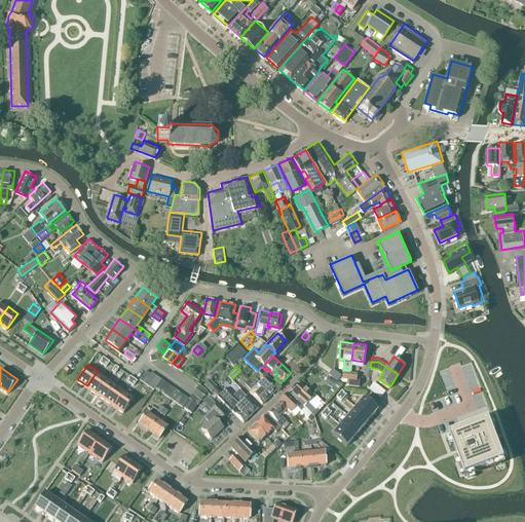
[(151,372),(150,371),(146,368),(141,377),(145,380),(151,372)]
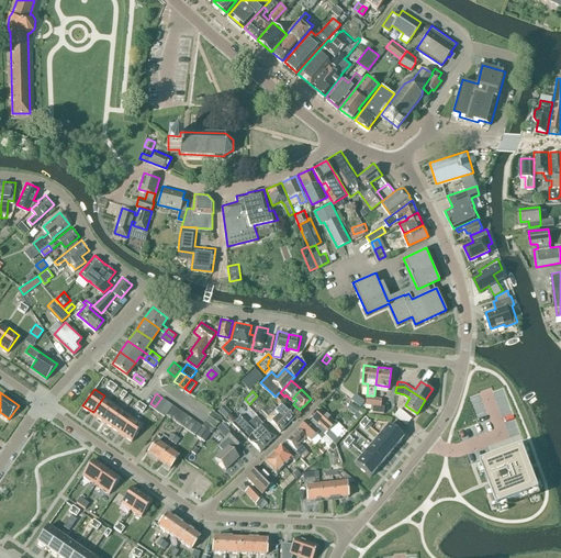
[(278,393),(276,397),(275,398),(279,403),(283,399),(278,393)]
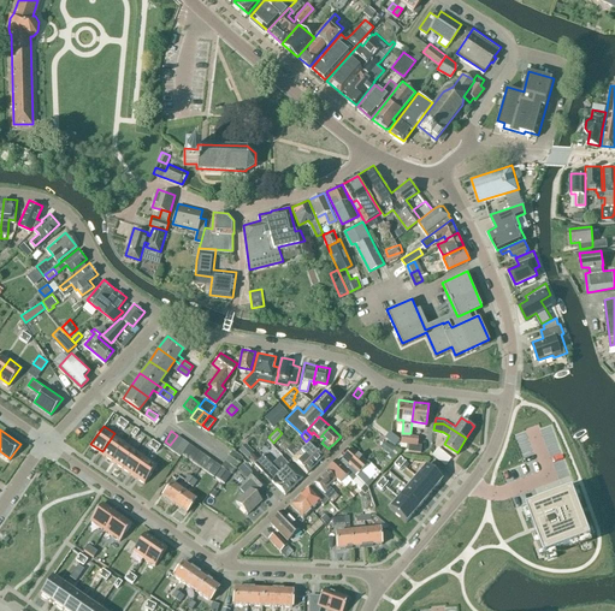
[(114,433),(102,451),(113,458),(125,440),(114,433)]
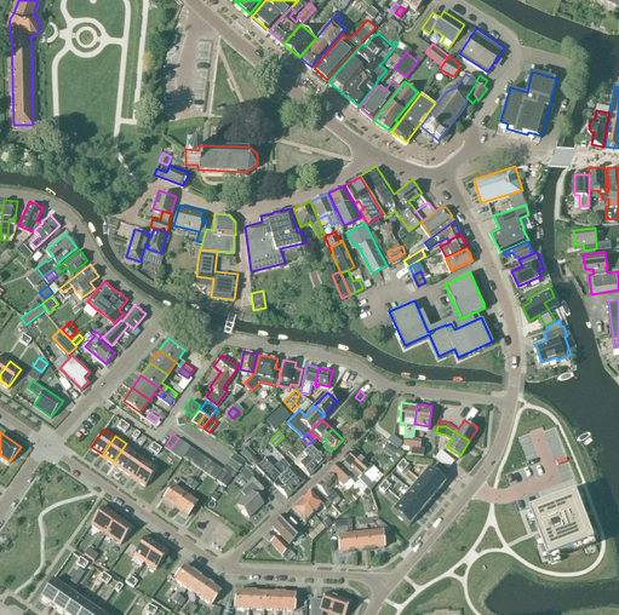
[(177,453),(185,441),(178,436),(177,437),(178,438),(171,448),(177,453)]
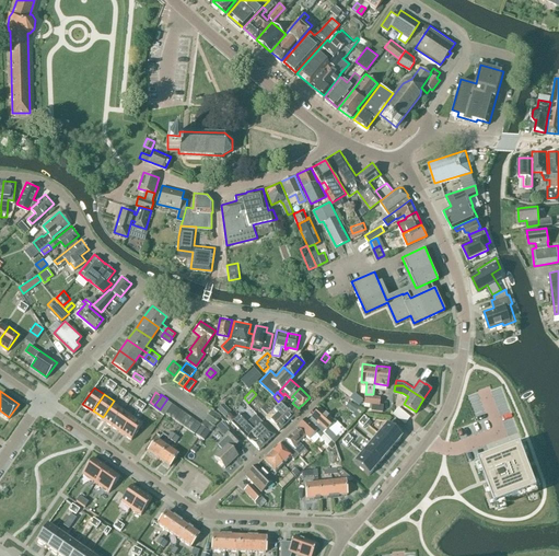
[(381,395),(373,394),(372,402),(371,408),(383,409),(384,403),(380,402),(381,395)]
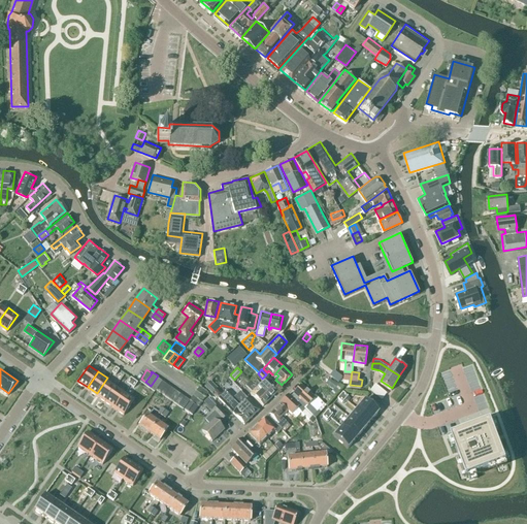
[(157,388),(163,379),(158,375),(151,386),(156,389),(157,388)]
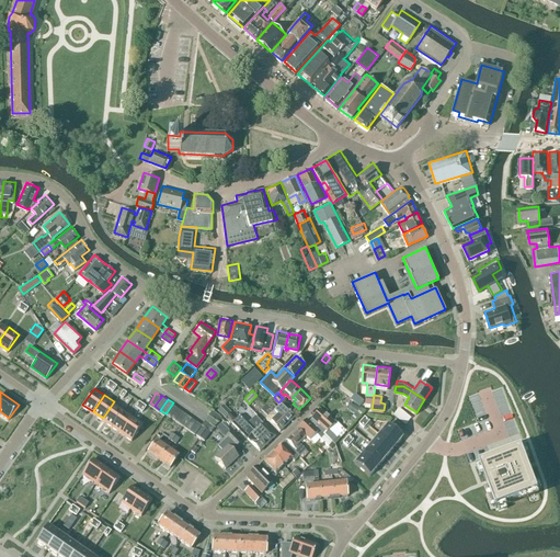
[(275,409),(287,422),(295,415),(283,402),(278,406),(271,399),(267,402),(275,409)]
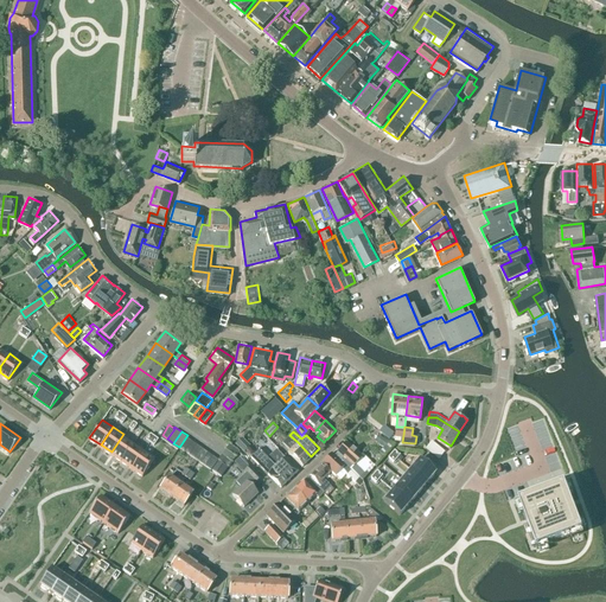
[(380,433),(375,439),(384,444),(380,449),(384,453),(394,442),(389,439),(380,433)]
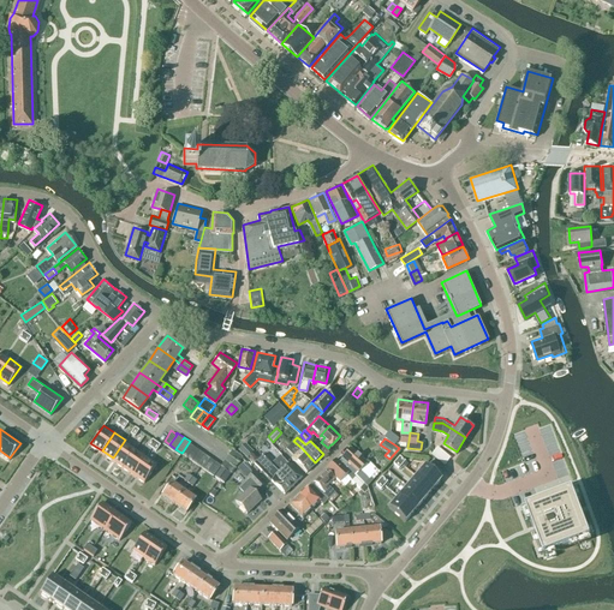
[(125,440),(113,458),(123,465),(136,448),(125,440)]
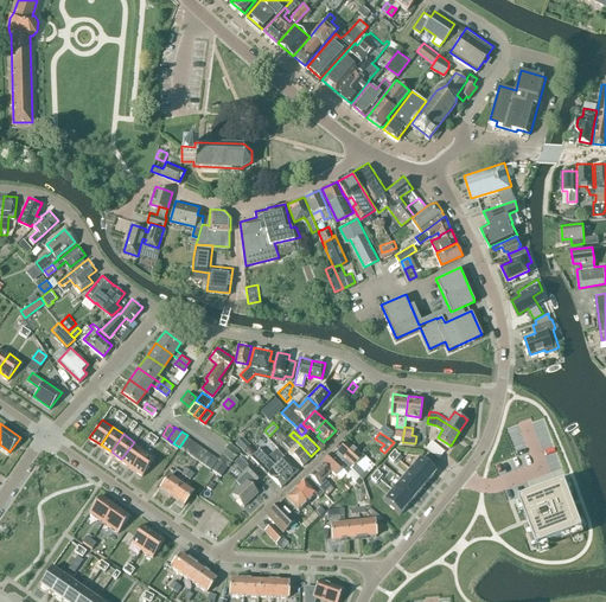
[(185,449),(192,439),(187,435),(180,446),(185,449)]
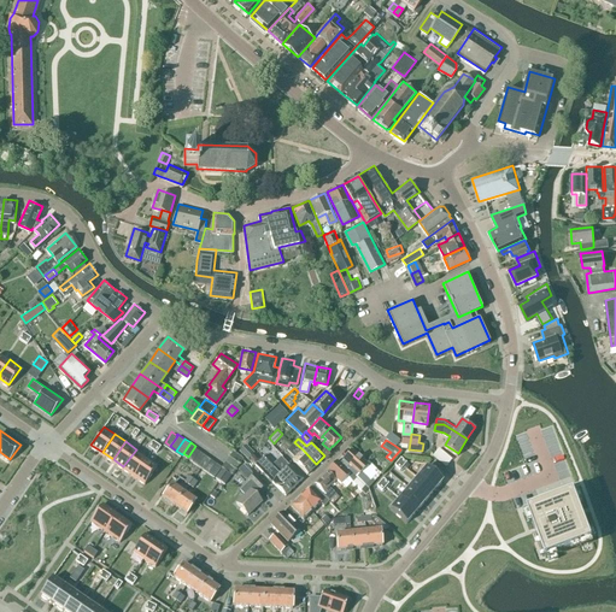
[(303,449),(294,442),(293,442),(288,447),(295,454),(293,457),(308,471),(316,464),(303,449)]
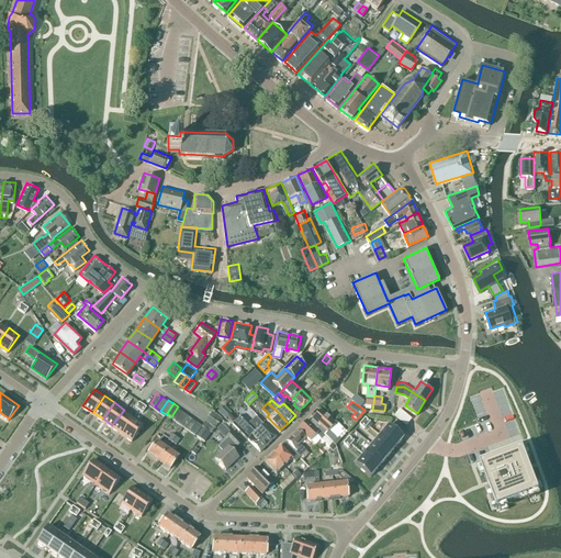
[(177,420),(183,410),(178,406),(171,416),(177,420)]
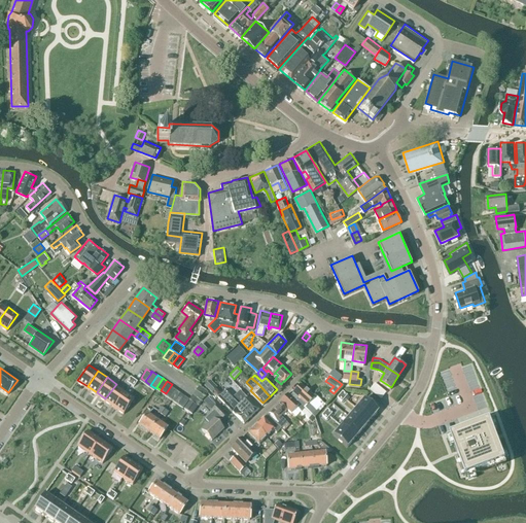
[(381,396),(386,390),(375,381),(370,387),(381,396)]
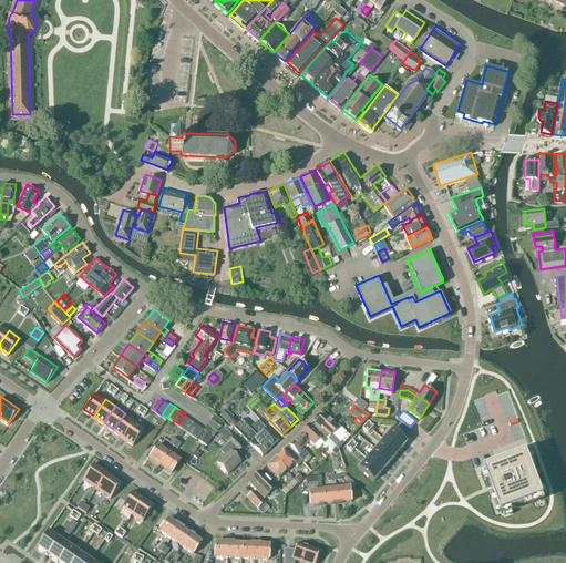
[(322,432),(323,431),(336,443),(339,447),(345,441),(341,438),(348,431),(342,426),(338,421),(337,423),(323,411),(312,423),(322,432)]
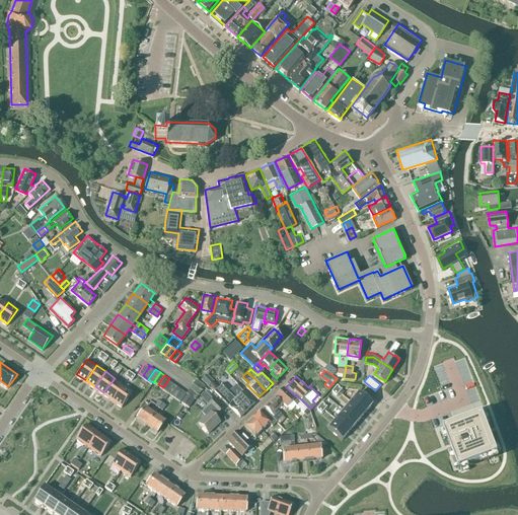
[(193,382),(202,387),(205,383),(197,377),(193,382)]
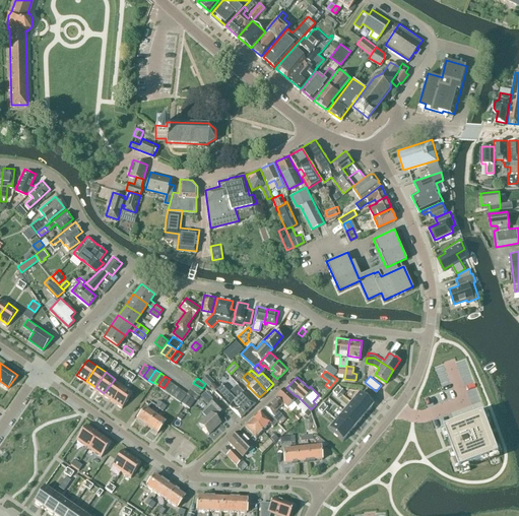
[(115,379),(104,393),(113,399),(123,385),(115,379)]
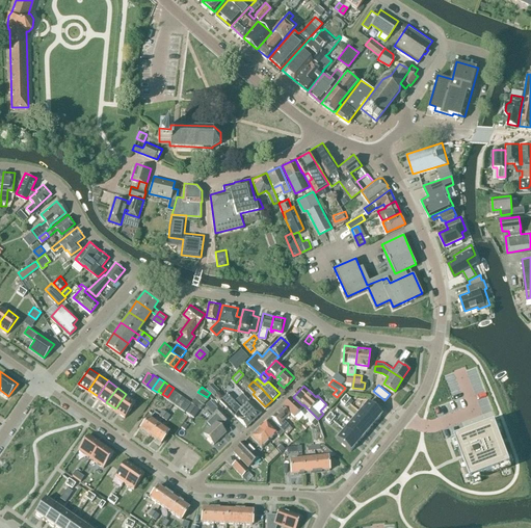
[(171,400),(178,391),(174,388),(167,397),(171,400)]
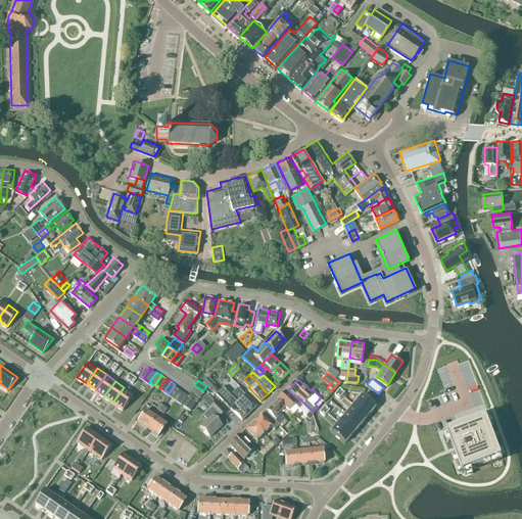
[(174,396),(180,387),(175,384),(169,393),(174,396)]
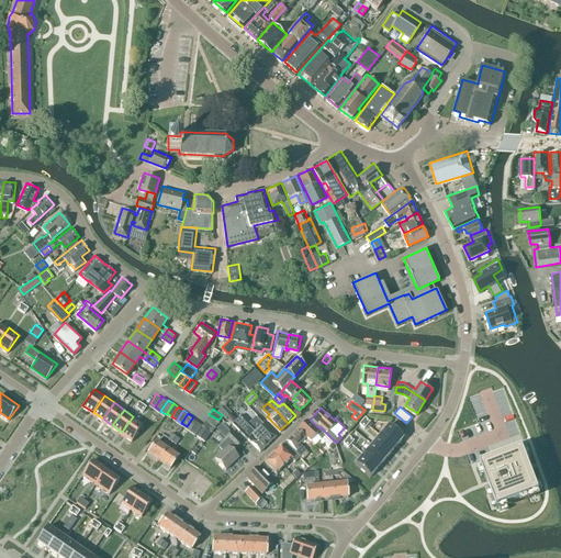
[(276,435),(256,414),(248,422),(240,413),(233,421),(260,449),(276,435)]
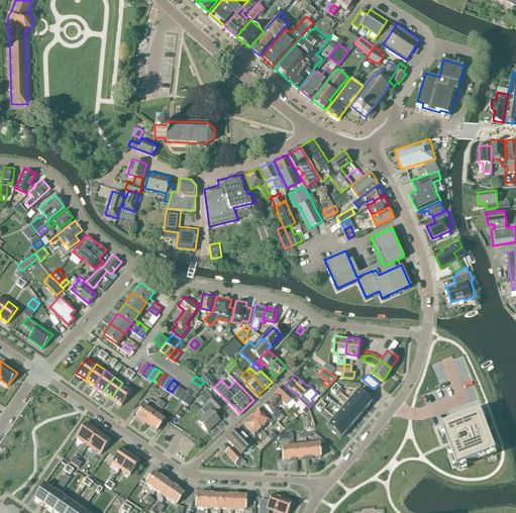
[(198,391),(201,386),(192,381),(189,385),(198,391)]
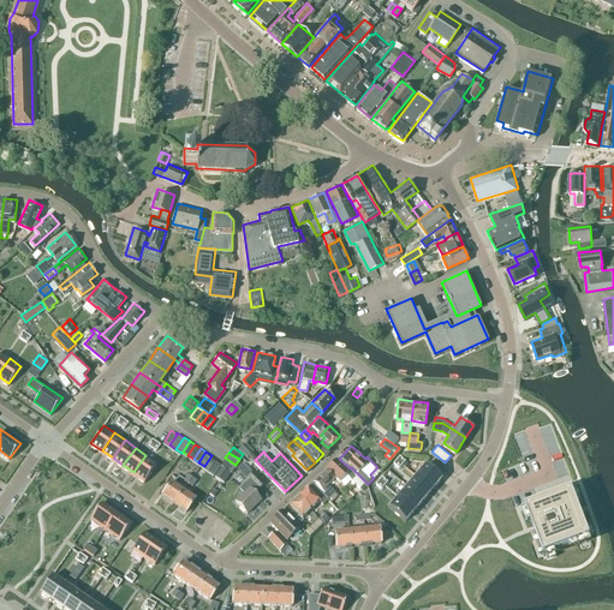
[(145,455),(133,472),(145,480),(158,462),(145,455)]
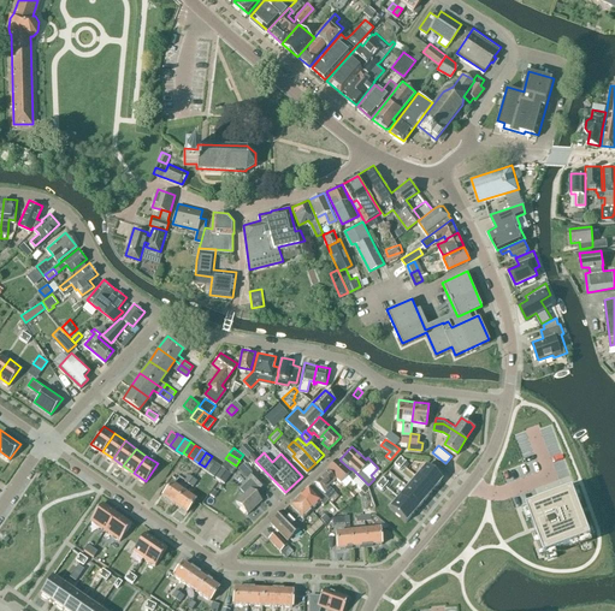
[(210,470),(217,461),(212,456),(205,467),(210,470)]
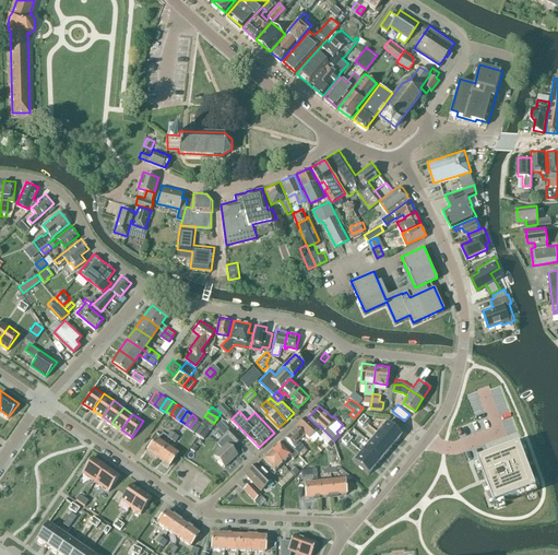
[(308,417),(306,415),(297,424),(309,436),(315,429),(319,434),(328,441),(331,437),(318,426),(308,417)]
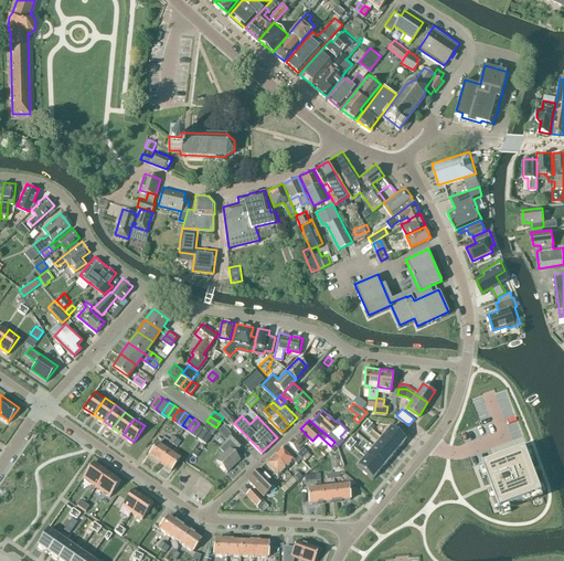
[(213,432),(216,427),(206,421),(204,425),(213,432)]
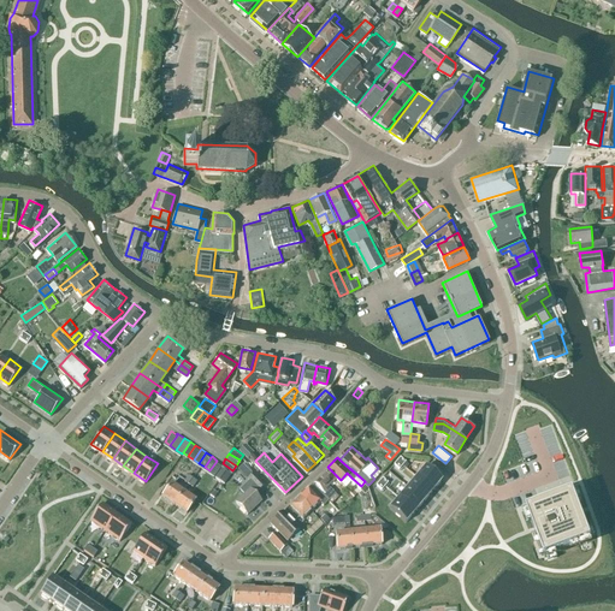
[(217,461),(210,470),(214,474),(222,463),(217,461)]
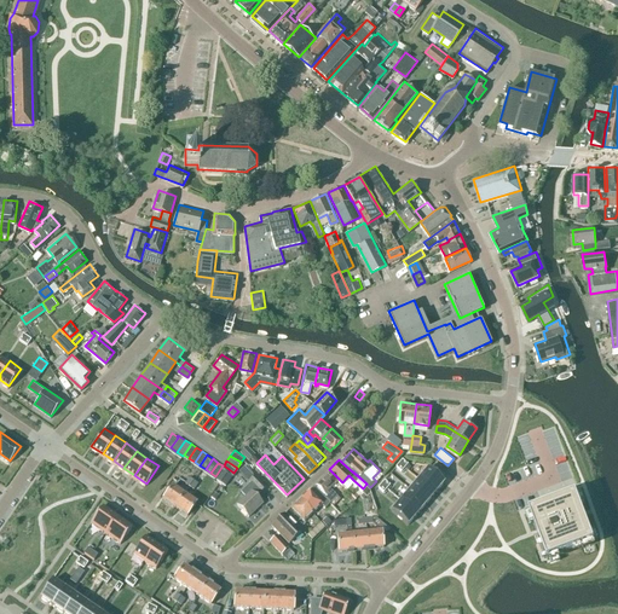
[(428,465),(419,476),(435,490),(445,479),(428,465)]
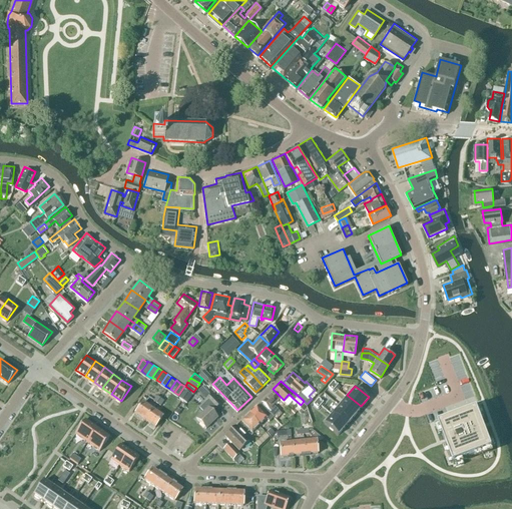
[(277,416),(283,411),(274,402),(280,397),(273,390),(263,399),(271,408),(271,409),(277,416)]
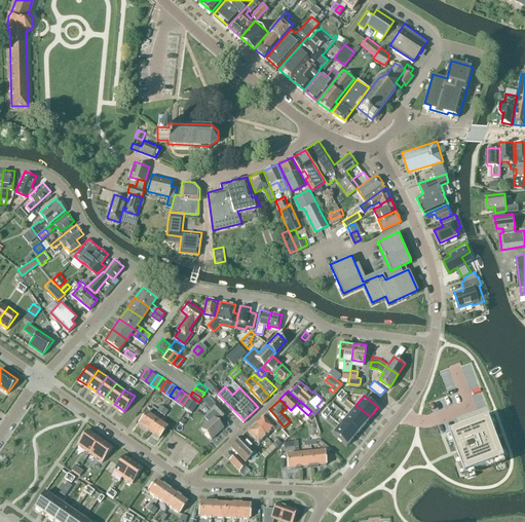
[(209,420),(202,426),(212,437),(223,425),(218,419),(226,411),(217,402),(212,406),(214,408),(204,416),(209,420)]
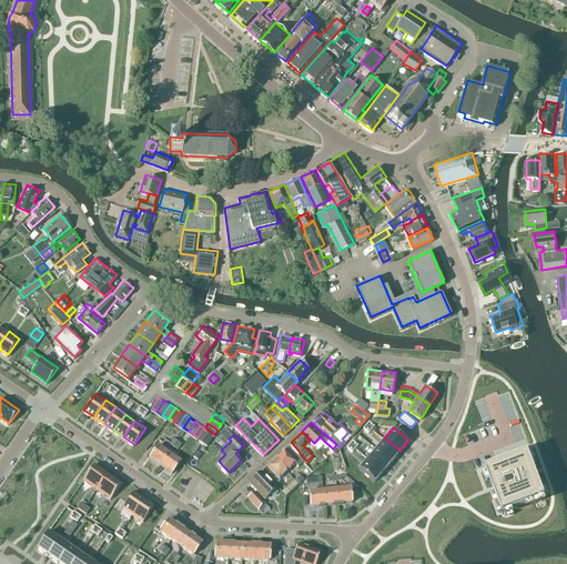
[(376,447),(392,460),(400,450),(384,437),(376,447)]
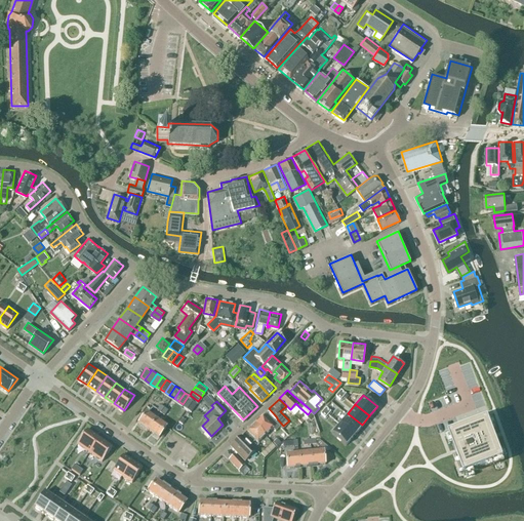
[(150,428),(157,417),(146,410),(138,421),(150,428)]
